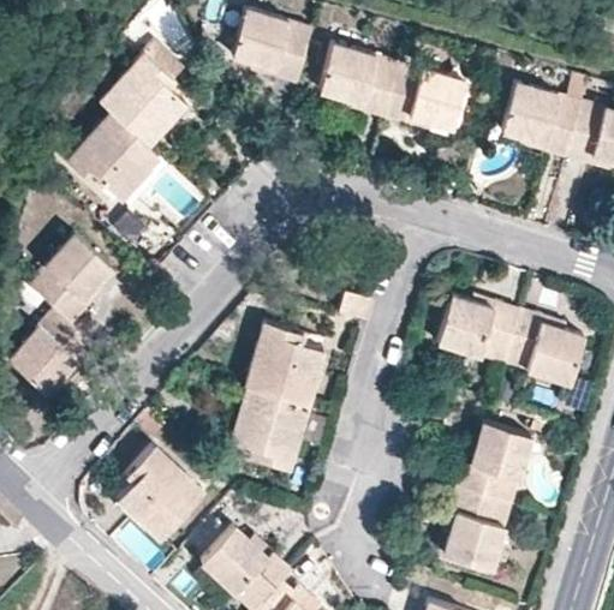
[(296,82),(311,27),(245,9),(232,57),(252,61),(276,69),(274,76),(296,82)]
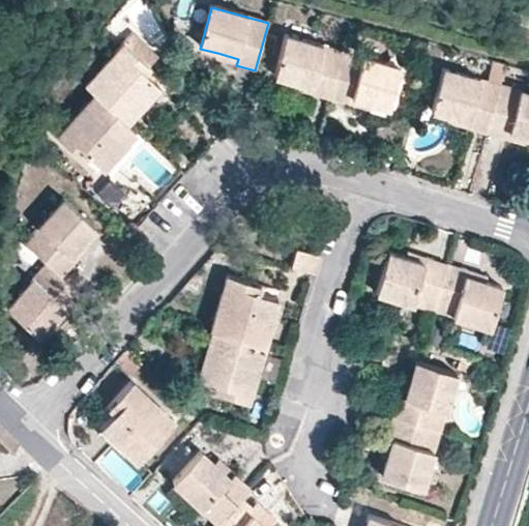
[(159,57),(134,35),(119,52),(145,74),(159,57)]
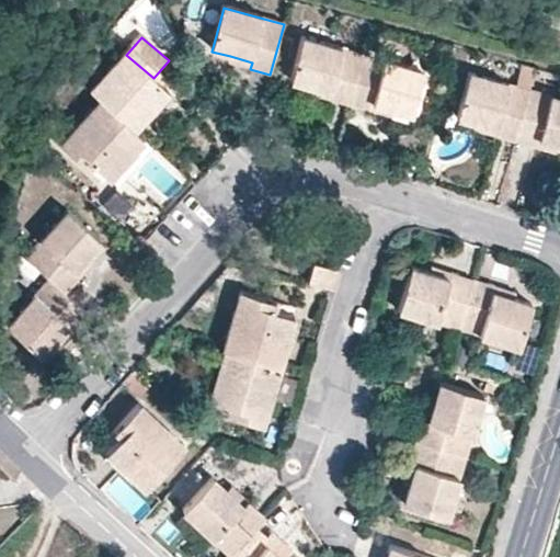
[(350,106),(363,56),(304,40),(292,83),(309,88),(331,94),(330,101),(350,106)]
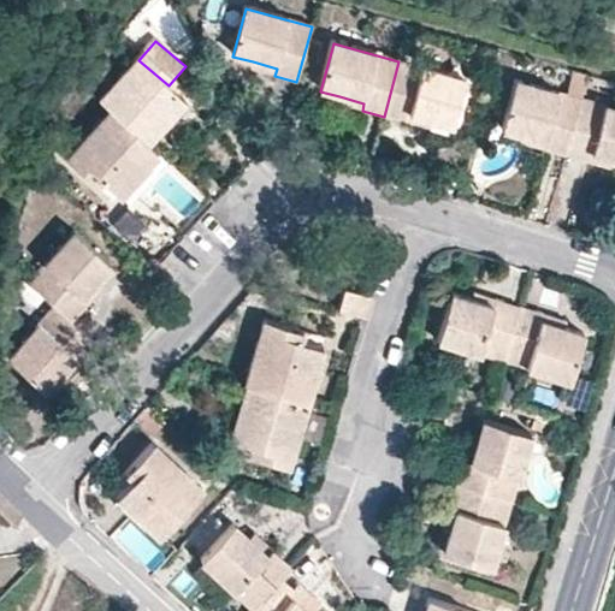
[(148,144),(187,102),(169,85),(139,60),(137,59),(117,82),(108,93),(100,102),(111,112),(148,144)]
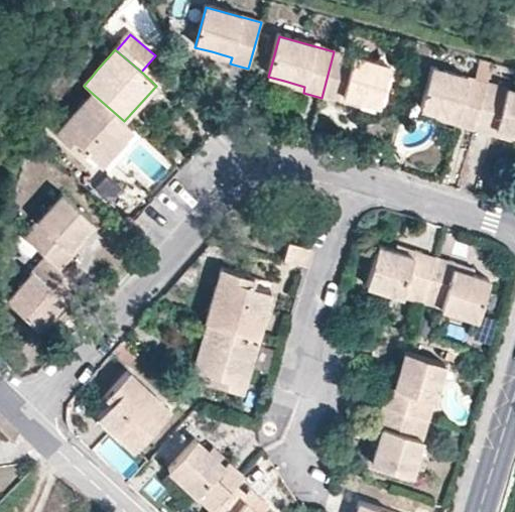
[(230,64),(232,57),(212,51),(210,57),(230,64)]
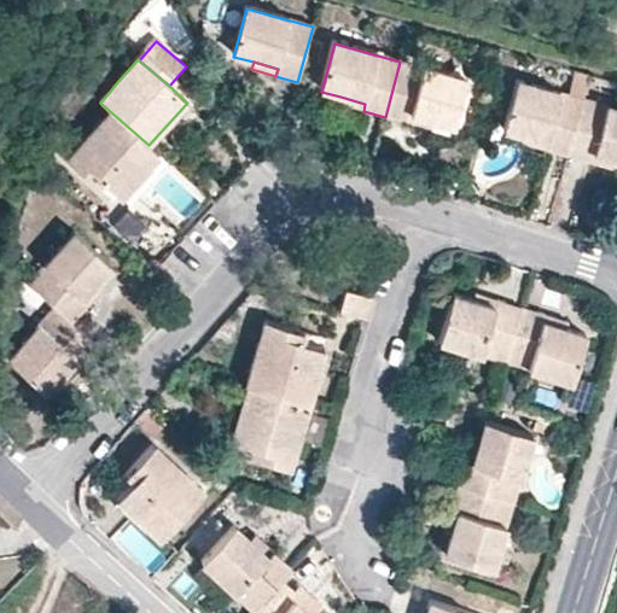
[(455,128),(469,80),(400,62),(385,117),(409,124),(411,116),(435,123),(455,128)]
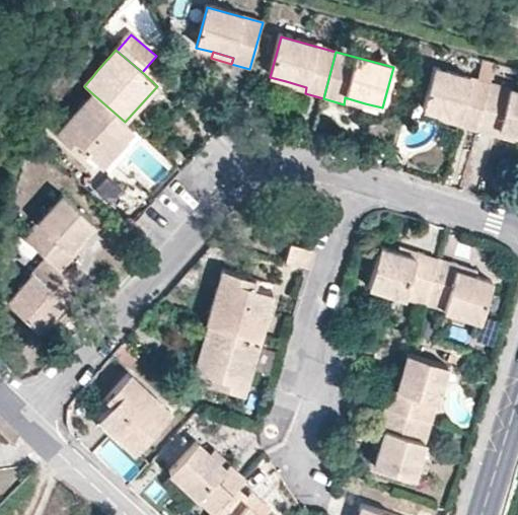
[(98,69),(83,56),(76,65),(91,78),(98,69)]
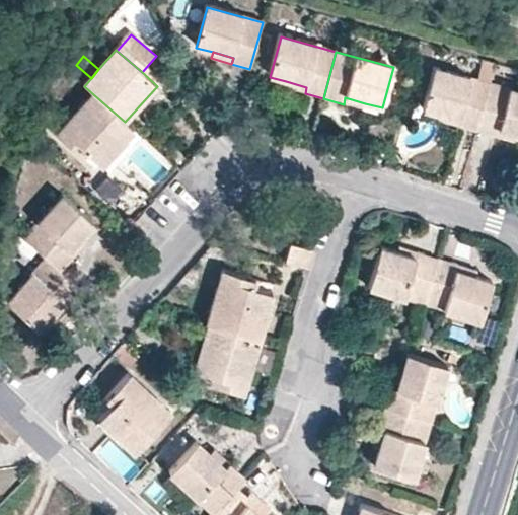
[(490,85),(496,65),(484,62),(477,82),(490,85)]
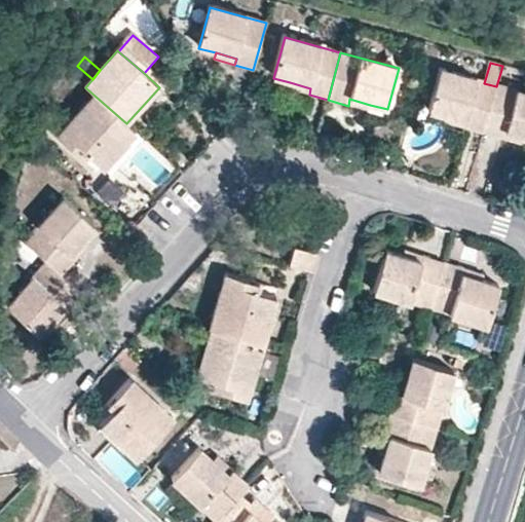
[(483,135),(496,86),(484,83),(441,71),(428,112),(446,117),(466,122),(464,129),(483,135)]
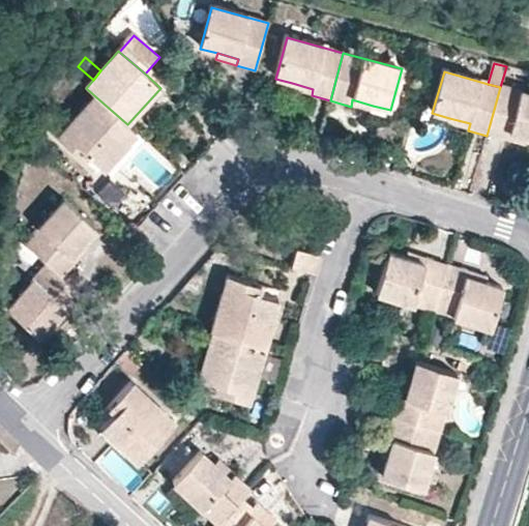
[(312,95),(313,89),(292,83),(290,90),(312,95)]
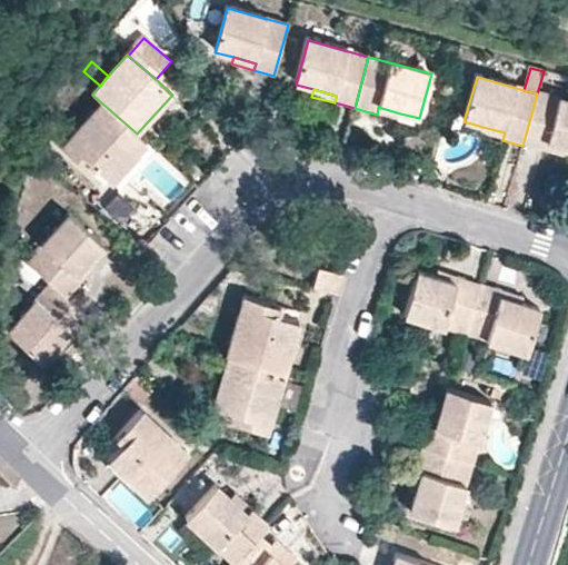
[(567,101),(537,93),(522,146),(545,152),(547,145),(567,150),(567,101)]
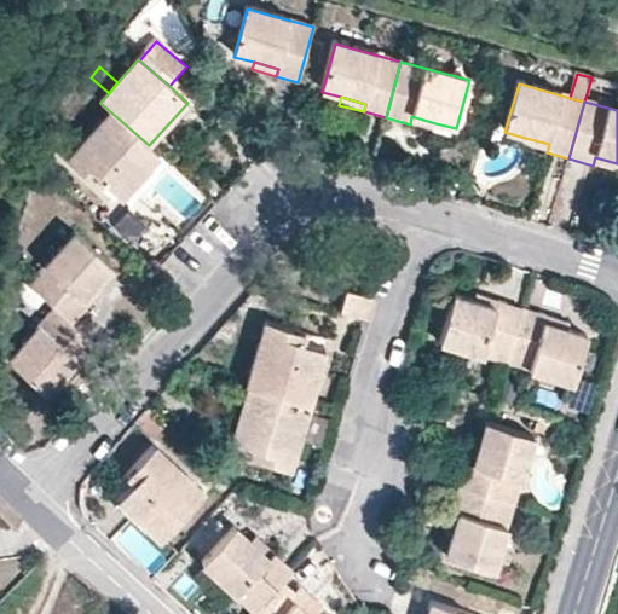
[(149,145),(111,113),(67,163),(90,183),(96,175),(104,184),(131,207),(169,163),(149,145)]
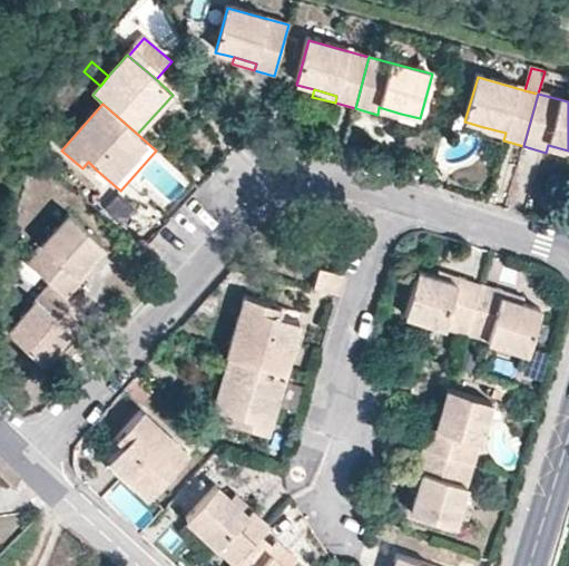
[(399,120),(401,114),(379,107),(378,115),(399,120)]
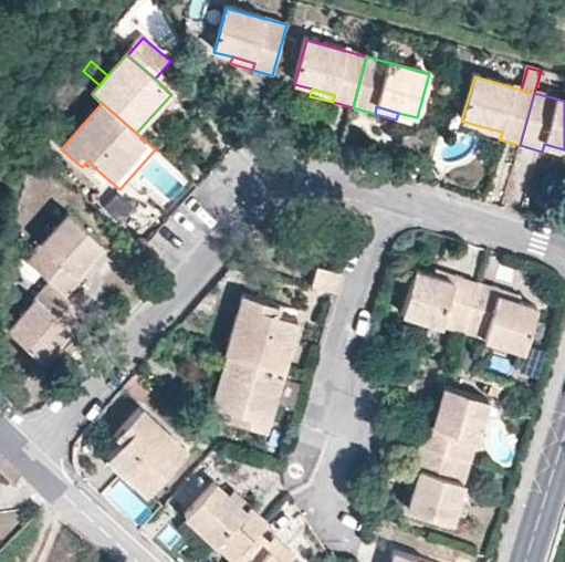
[(500,139),(502,132),(480,126),(478,134),(500,139)]
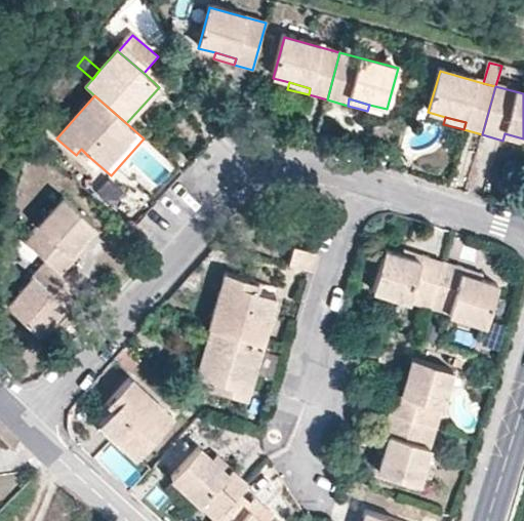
[(522,146),(523,142),(523,138),(505,133),(502,141),(522,146)]
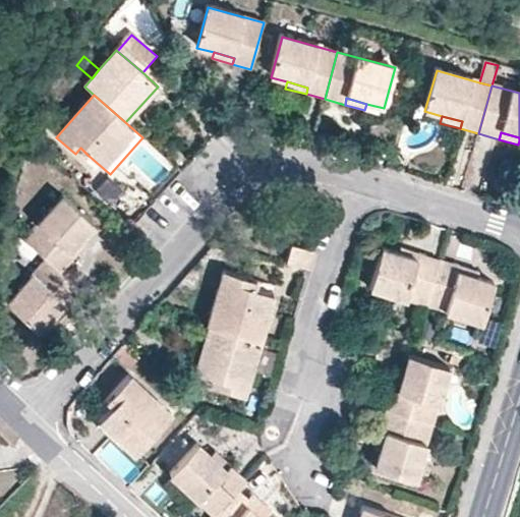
[(88,155),(80,148),(75,154),(82,161),(88,155)]
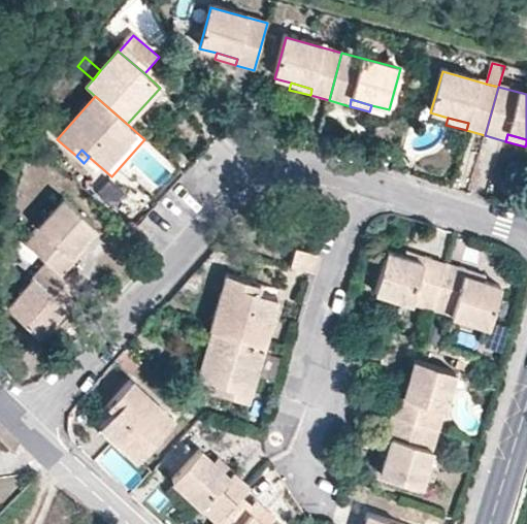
[(127,195),(110,181),(97,195),(113,210),(127,195)]
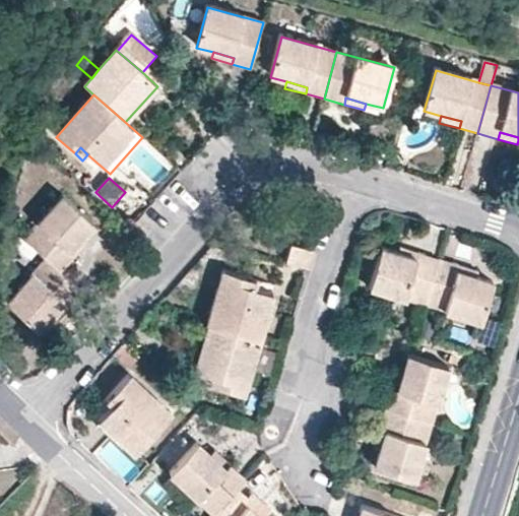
[(82,238),(94,224),(63,196),(23,239),(47,260),(60,272),(73,257),(68,253),(82,238)]
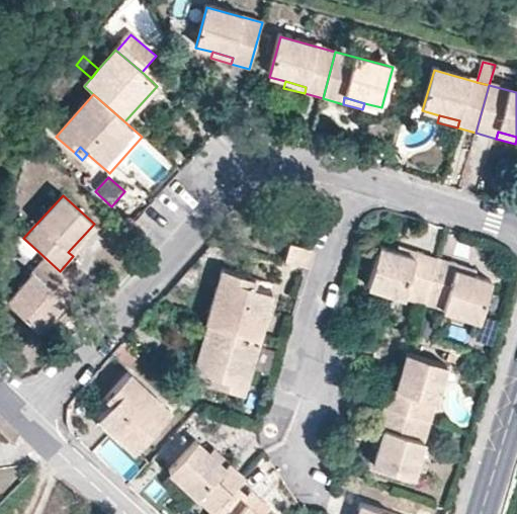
[(73,256),(87,241),(82,237),(68,252),(73,256)]
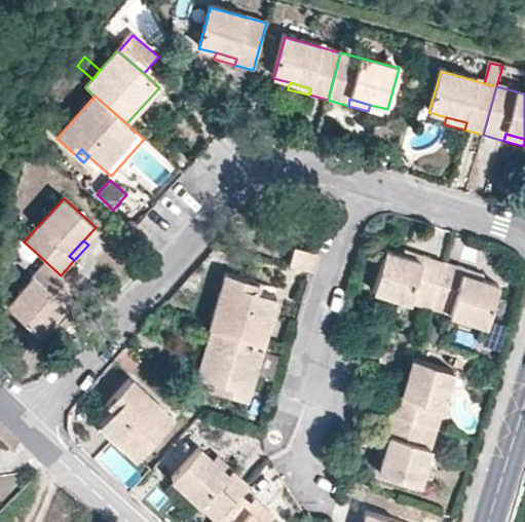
[(13,252),(31,266),(38,256),(21,243),(13,252)]
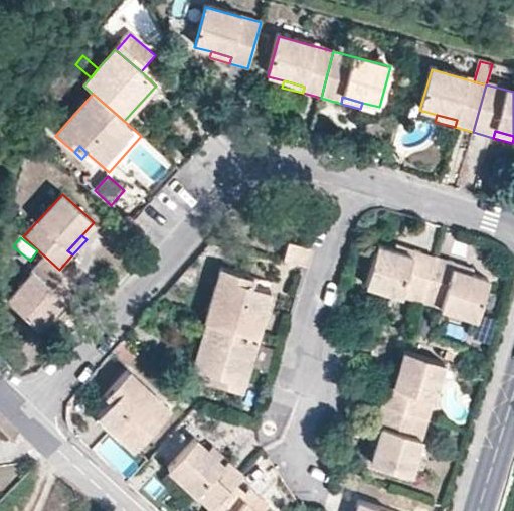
[(416,251),(397,245),(395,251),(414,258),(416,251)]
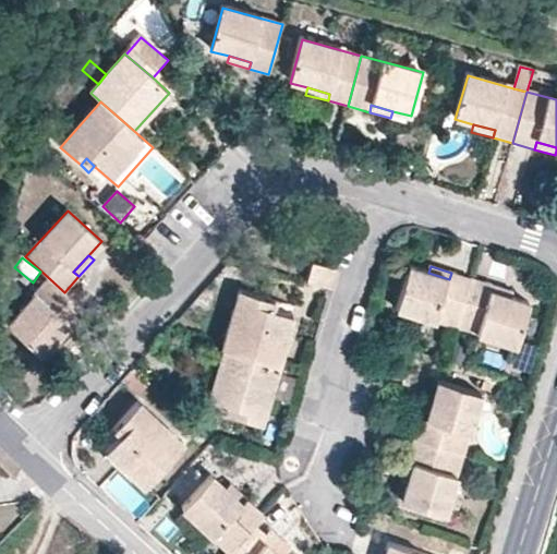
[(457,330),(473,279),(451,273),(449,279),(428,273),(410,267),(397,311),(457,330)]
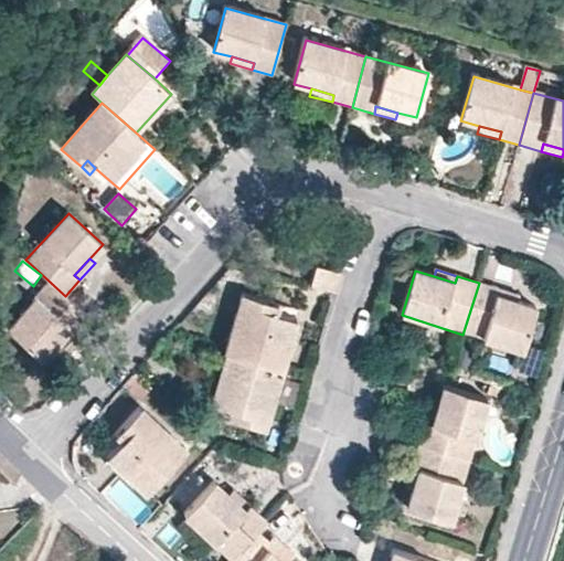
[(327,298),(332,279),(314,273),(307,292),(327,298)]
